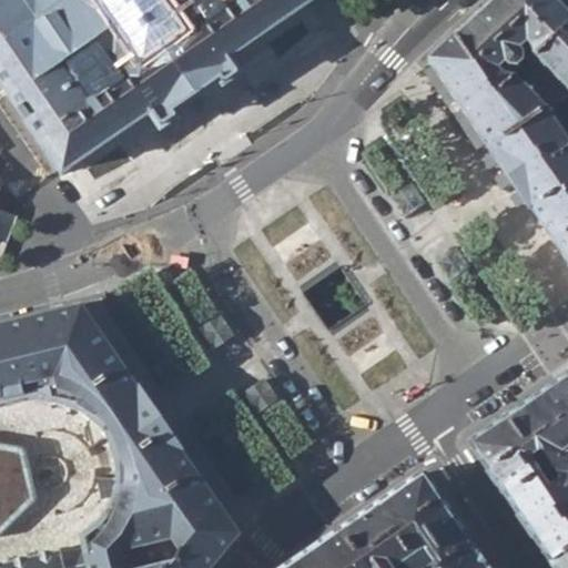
[(186,100),(195,94),(204,88),(210,84),(215,81),(223,92),(229,89),(245,78),(232,58),(240,52),(255,42),(317,0),(0,0),(0,90),(57,173),(58,175),(139,122),(148,115),(160,134),(178,122),(183,119),(175,108),(181,103),(186,100)]
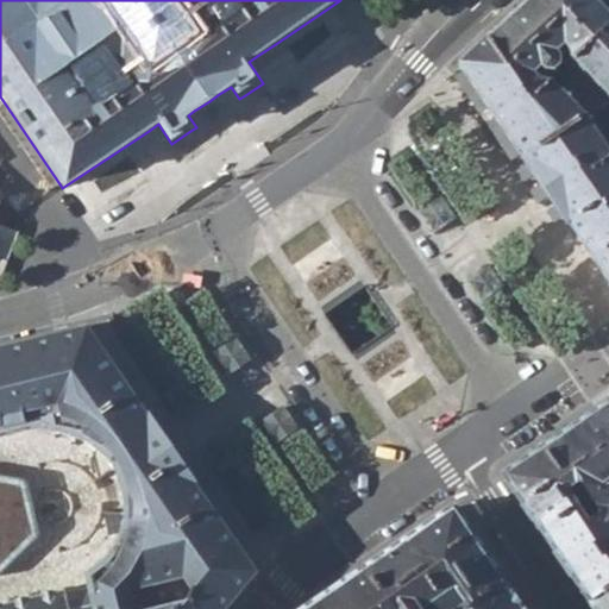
[(529,0),(457,64),(520,157),(598,111),(604,107),(594,92),(571,105),(534,68),(544,62),(546,66),(551,66),(560,58),(560,54),(556,48),(563,43),(570,57),(608,98),(608,17),(591,0),(529,0)]
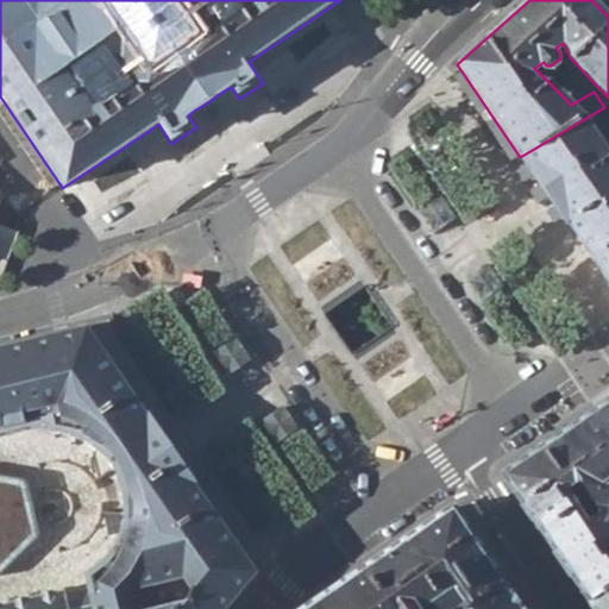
[(608,287),(608,125),(598,111),(520,157),(566,226),(567,225),(608,287)]
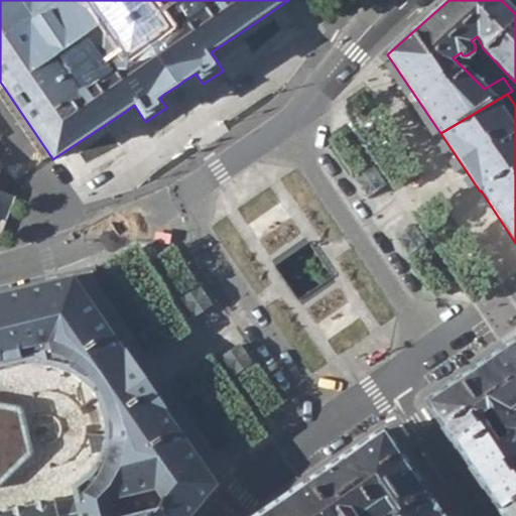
[(356,177),(368,196),(386,183),(374,165),(356,177)]
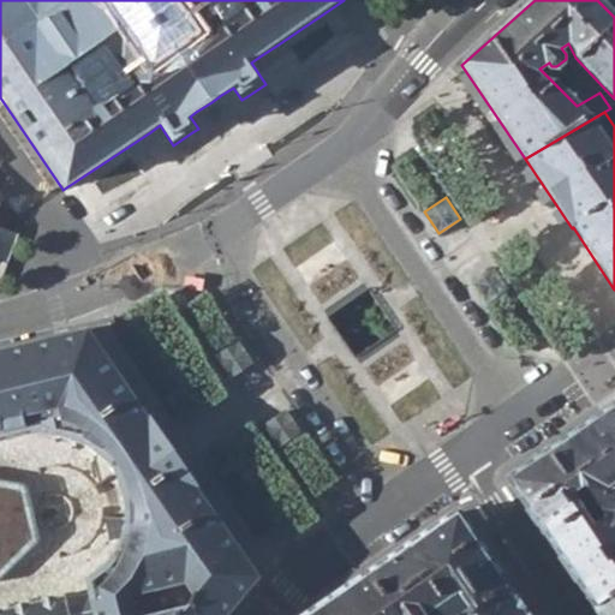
[(0,354),(0,442),(52,431),(53,439),(55,446),(59,446),(67,447),(76,449),(82,452),(88,455),(93,459),(99,464),(103,469),(109,475),(113,481),(114,484),(117,487),(118,490),(119,493),(120,496),(120,500),(121,505),(123,511),(123,515),(123,520),(121,527),(120,535),(118,542),(114,548),(112,554),(107,560),(102,565),(97,569),(91,574),(87,578),(88,583),(90,596),(66,603),(65,598),(0,614),(149,614),(144,596),(191,583),(199,595),(190,608),(198,614),(227,614),(257,579),(225,530),(198,490),(201,490),(175,453),(154,421),(153,423),(93,333),(0,354)]
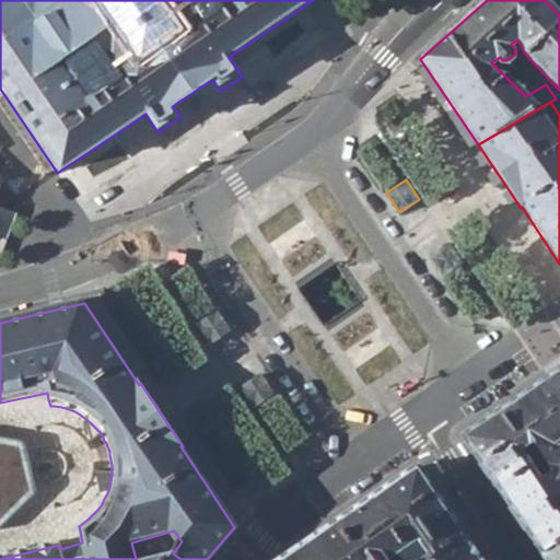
[(198,321),(211,340),(231,327),(218,307),(198,321)]
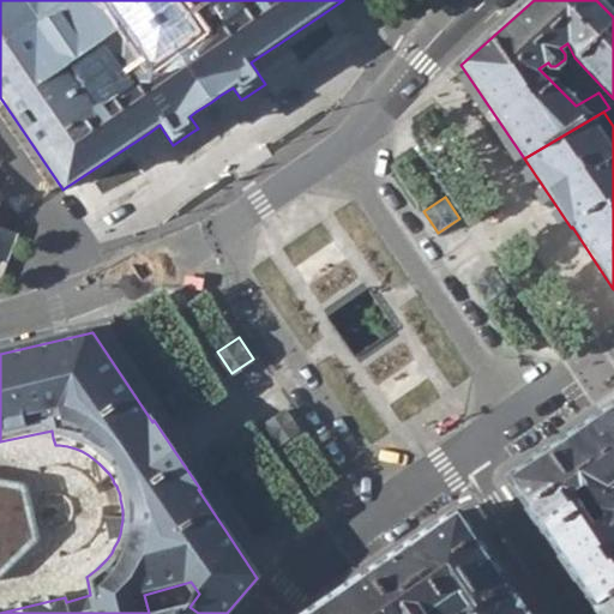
[(613,403),(504,480),(594,611),(613,596),(613,403)]
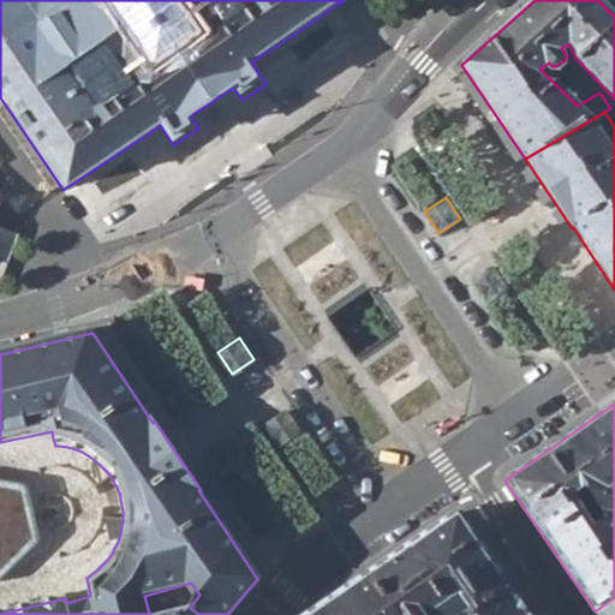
[(263,421),(279,442),(299,428),(285,406),(263,421)]
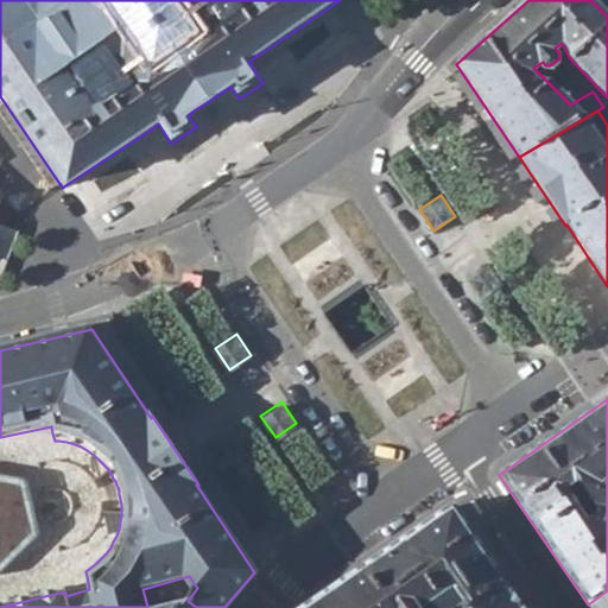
[(0,577),(37,543),(37,542),(37,540),(29,508),(24,487),(23,485),(20,485),(0,480),(0,577)]
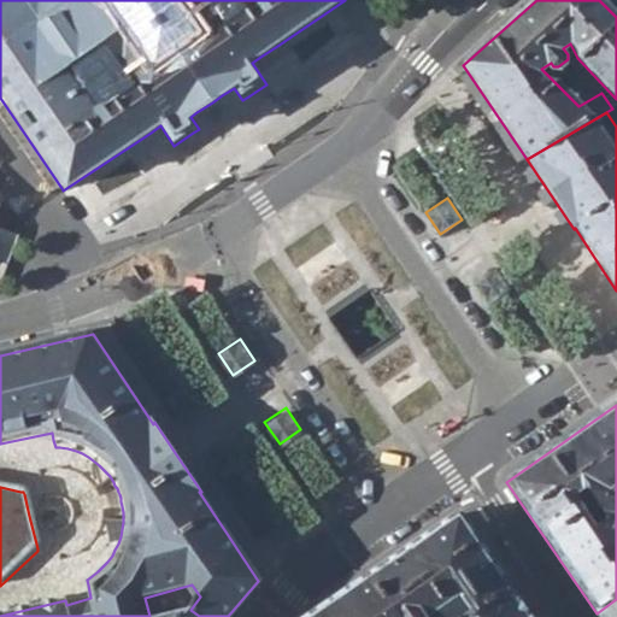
[(46,528),(56,526),(57,524),(58,524),(59,523),(60,522),(62,521),(62,518),(62,517),(62,515),(62,513),(60,512),(59,511),(58,510),(57,510),(54,510),(53,510),(52,510),(42,512),(46,528)]
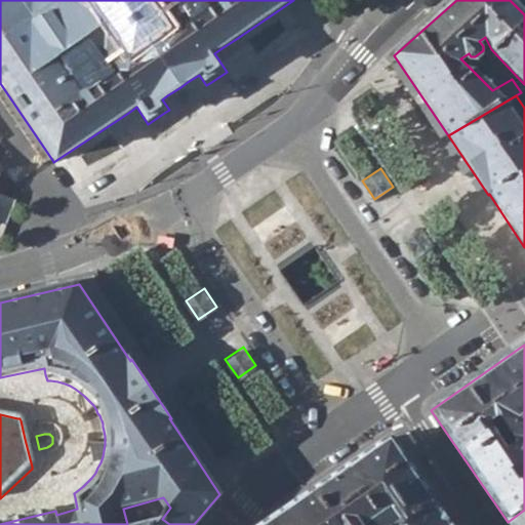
[(390,439),(314,492),(334,524),(366,524),(380,516),(387,524),(399,524),(434,502),(390,439)]
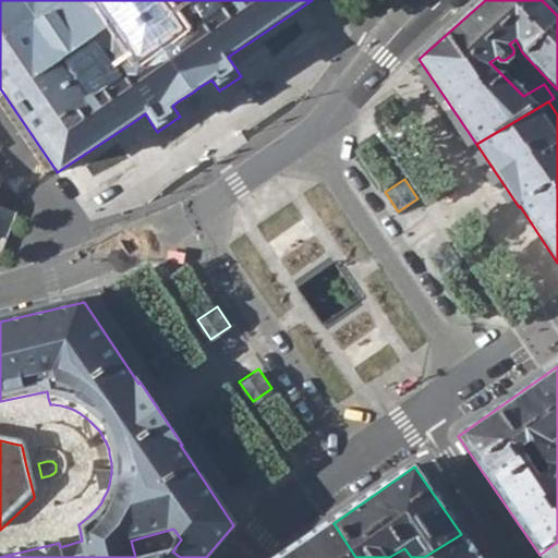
[(282,557),(355,557),(334,523),(282,557)]
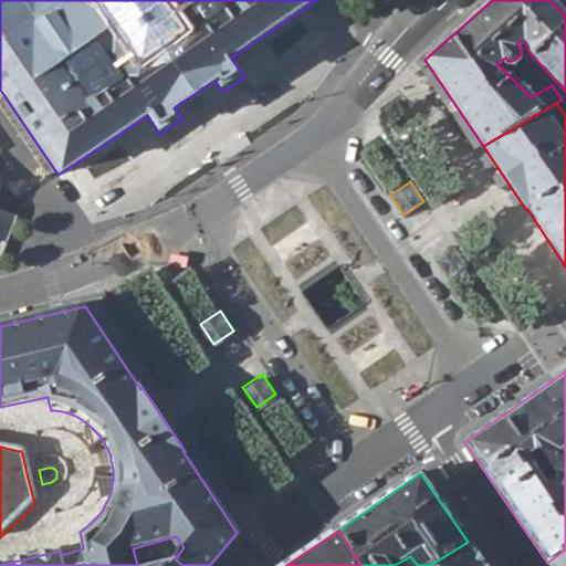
[(483,565),(468,542),(430,565),(483,565)]
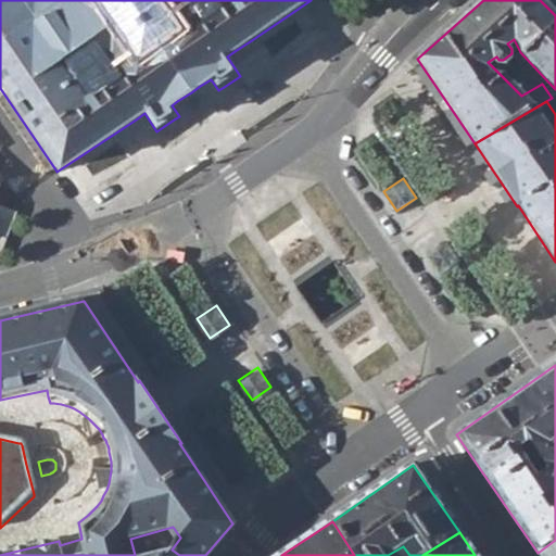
[(555,555),(555,540),(538,553),(539,555),(555,555)]
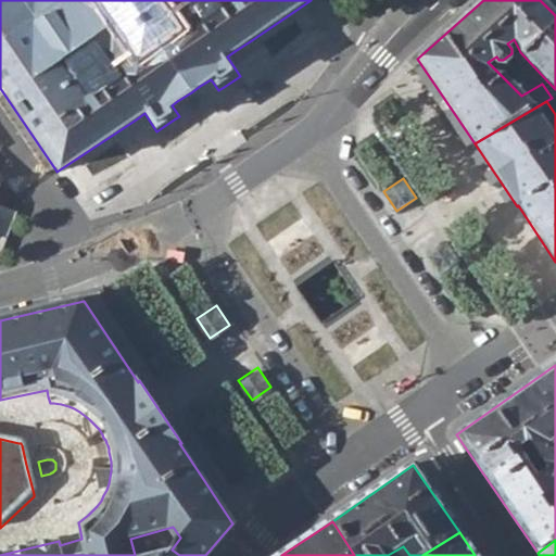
[(409,555),(403,546),(388,555),(409,555)]
